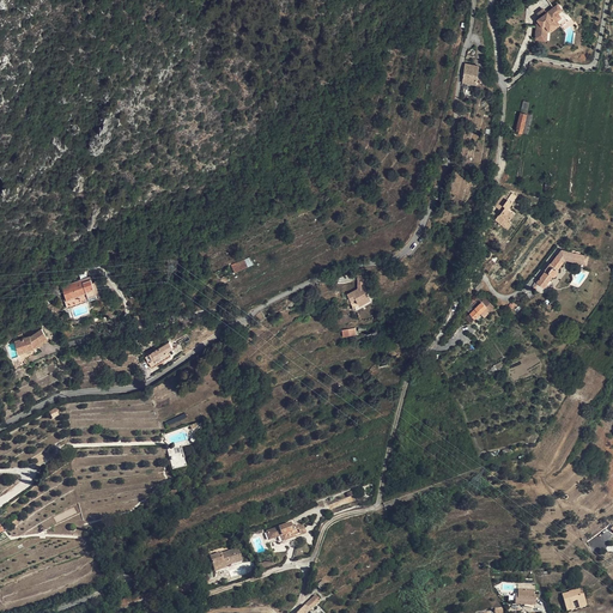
[(539,18),(536,38),(550,40),(550,31),(553,31),(562,24),(559,20),(564,16),(560,12),(564,8),(559,2),(548,11),(546,7),(539,13),(541,17),(539,18)]
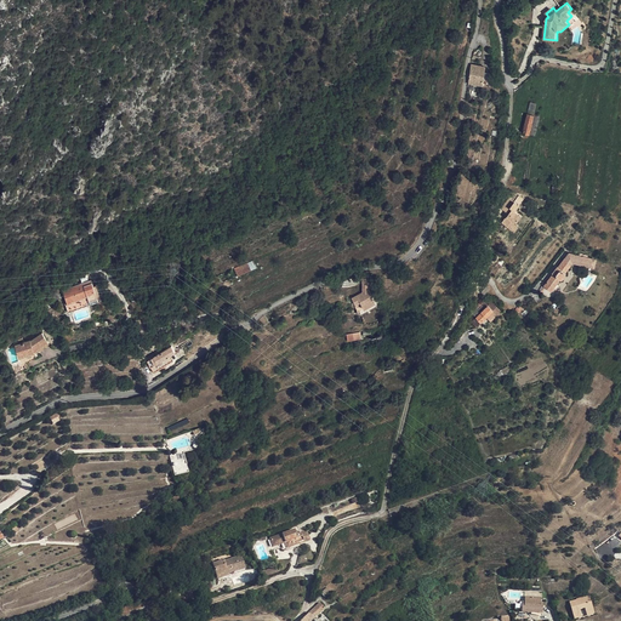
[(471,64),(468,85),(484,86),(485,67),(471,64)]
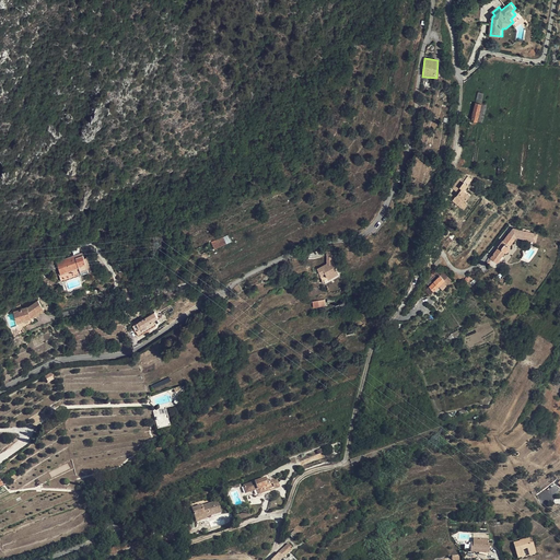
[(479,104),(476,103),(473,121),(477,123),(481,106),(479,105),(479,104)]
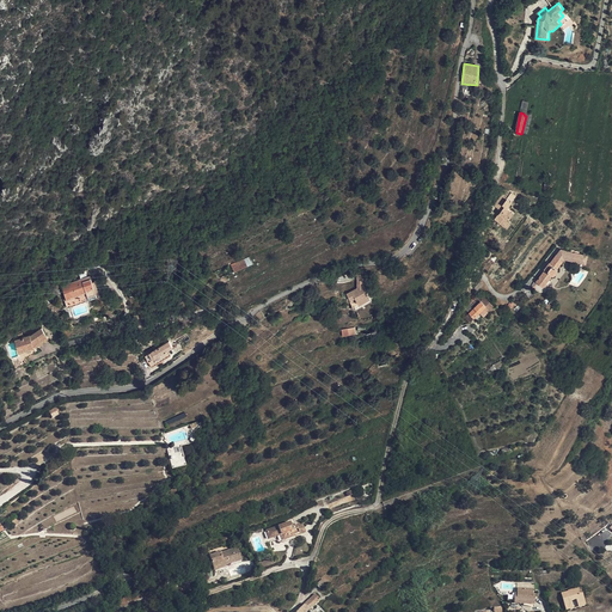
[(493,209),(495,212),(503,200),(501,199),(493,209)]
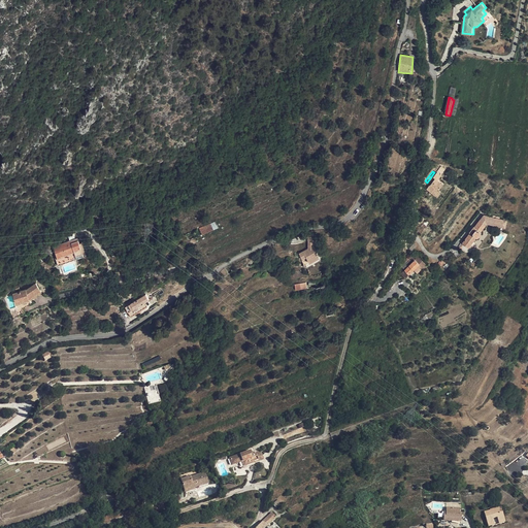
[(428,184),(424,191),(433,198),(436,193),(435,191),(439,185),(434,180),(437,175),(434,172),(427,183),(428,184)]
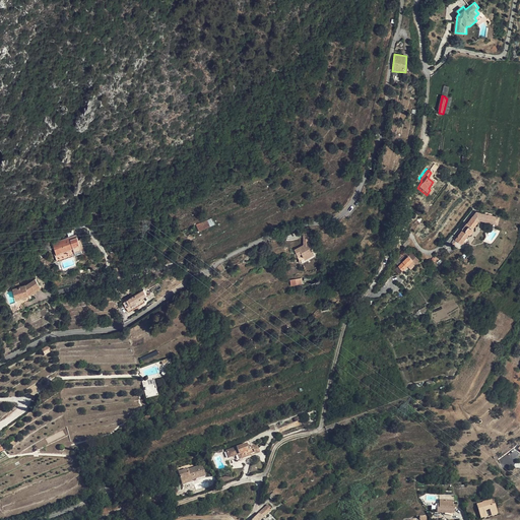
[(469,232),(474,224),(475,223),(494,229),(496,221),(473,215),(469,220),(464,226),(463,226),(458,232),(459,233),(452,243),(455,245),(459,239),(462,241),(465,238),(466,239),(470,233),(469,232)]
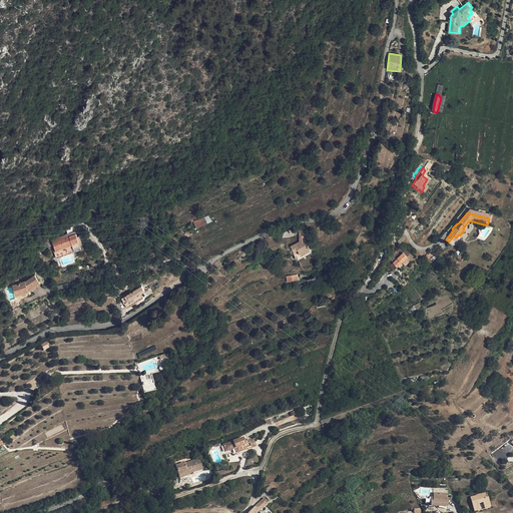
[(204,217),(193,222),(196,228),(207,223),(204,217)]
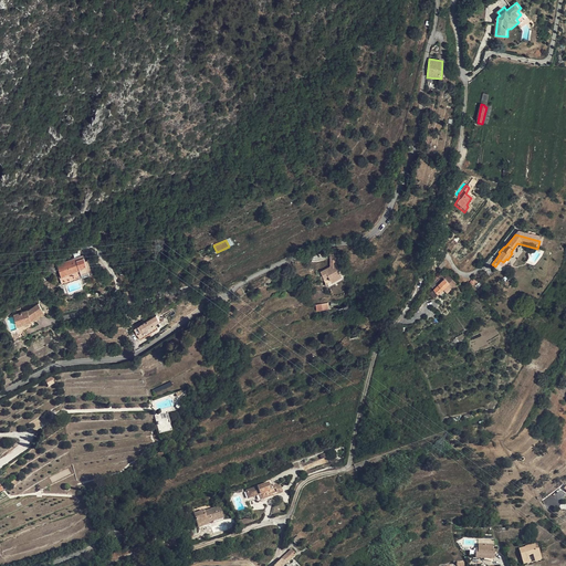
[(62,276),(60,278),(63,285),(71,282),(70,279),(92,270),(91,268),(88,261),(86,262),(84,255),(63,263),(63,264),(59,266),(62,276)]
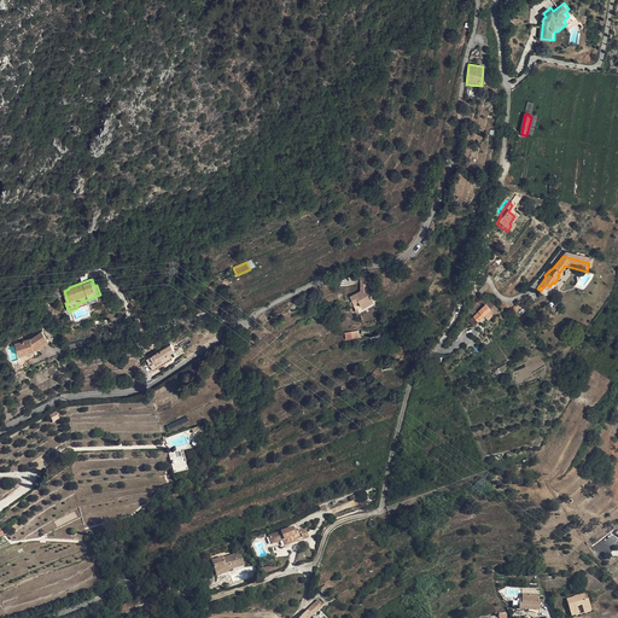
[(363,290),(372,303),(374,302),(367,289),(363,290)]
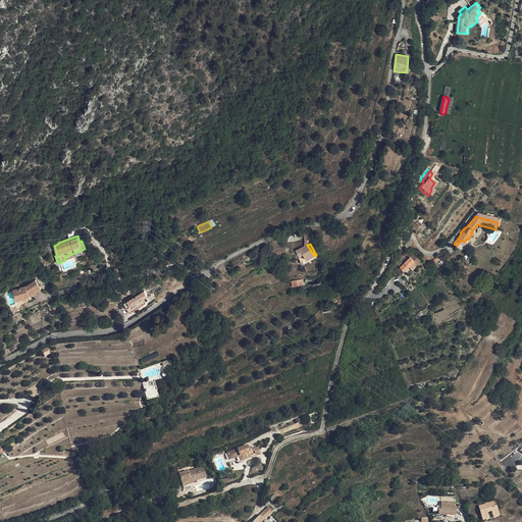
[(314,256),(307,245),(305,246),(301,248),(306,256),(309,255),(311,258),(314,256)]
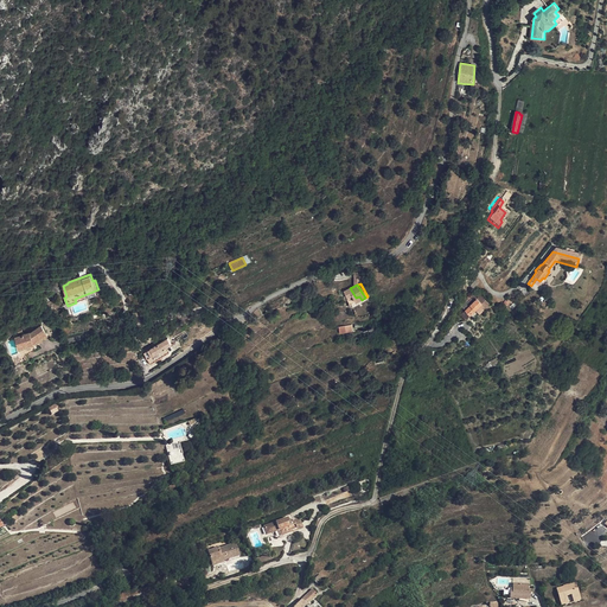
[(356,298),(350,288),(345,292),(347,299),(352,296),(355,299),(356,298)]
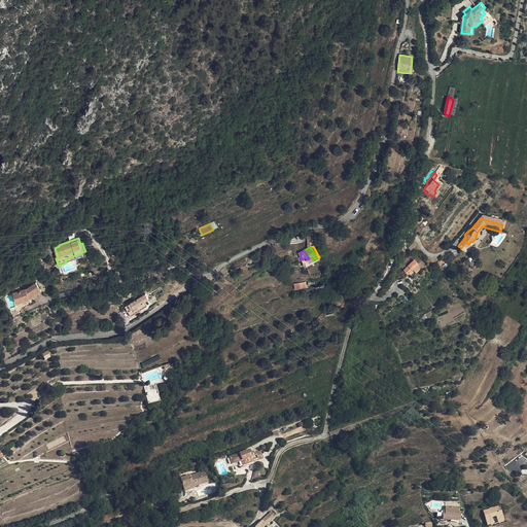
[(86,255),(85,251),(65,259),(66,262),(86,255)]
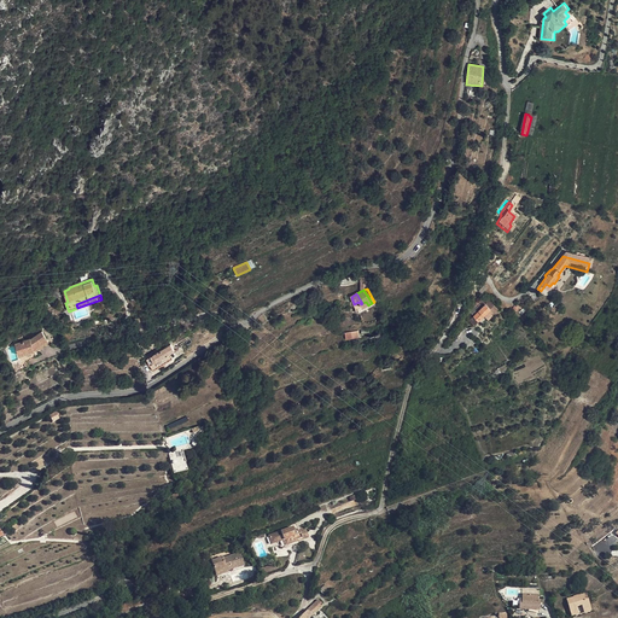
[(489,321),(500,310),(490,301),(471,320),(476,325),(484,318),(489,321)]
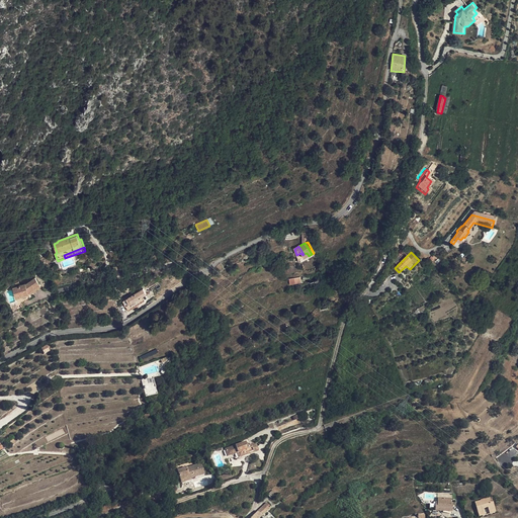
[(18,306),(12,309),(13,313),(24,307),(22,304),(32,298),(31,295),(41,287),(35,278),(26,285),(26,284),(19,286),(13,288),(18,306)]
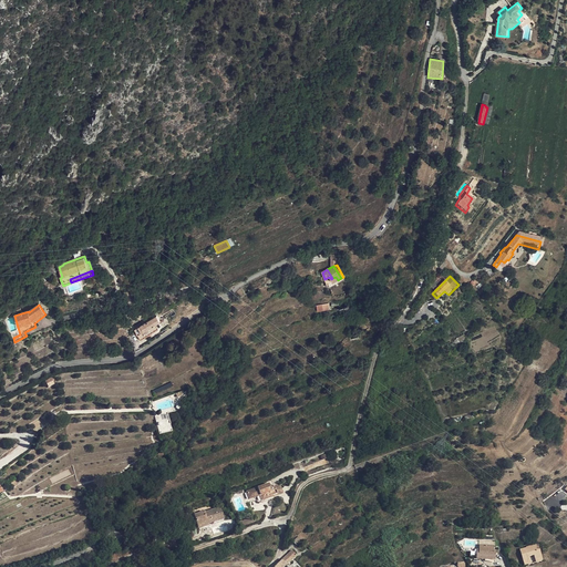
[(161,322),(157,317),(135,330),(142,341),(157,331),(155,327),(161,322)]
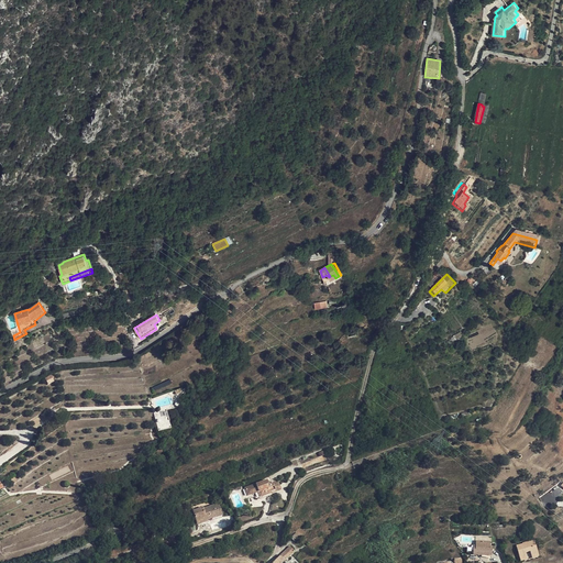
[(56,378),(55,375),(41,382),(44,387),(45,387),(55,383),(54,379),(56,378)]
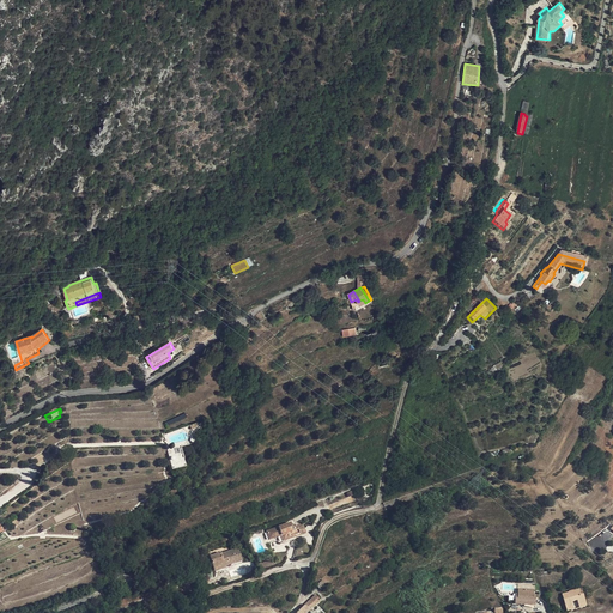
[(352,461),(380,456),(378,450),(351,455),(352,461)]
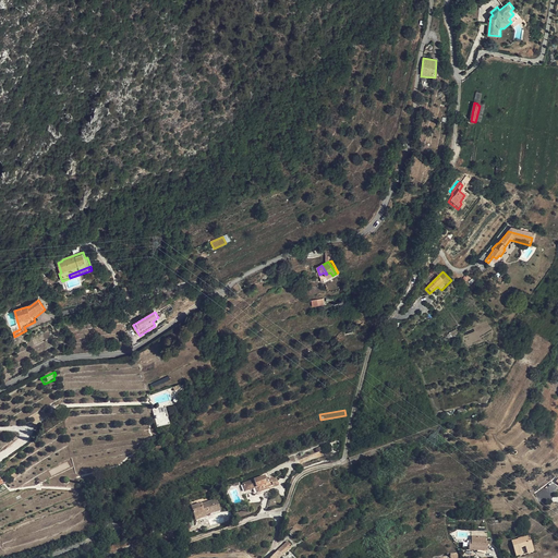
[(322,447),(300,456),(303,463),(325,455),(322,447)]
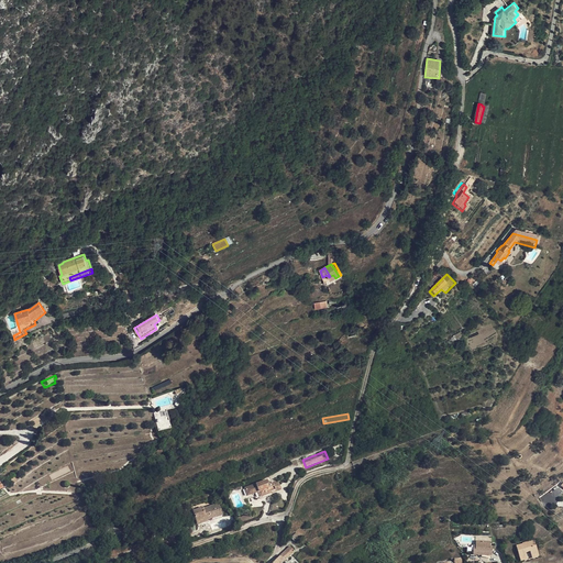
[(247,496),(257,493),(261,493),(262,497),(272,494),(272,493),(275,492),(273,484),(268,485),(267,482),(245,489),(247,496)]
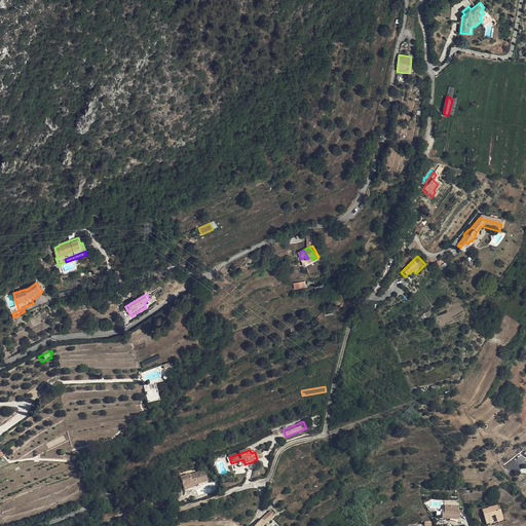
[(255,452),(257,459),(254,460),(254,461),(263,458),(260,450),(255,452)]
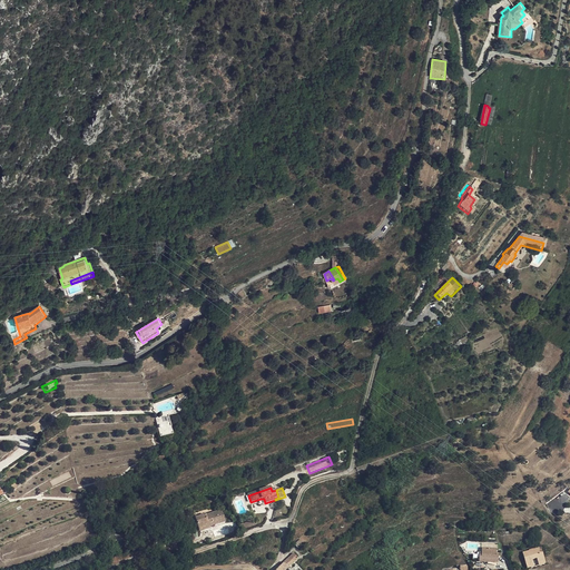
[(208,524),(209,528),(225,523),(222,511),(206,516),(206,514),(196,518),(198,528),(208,524)]
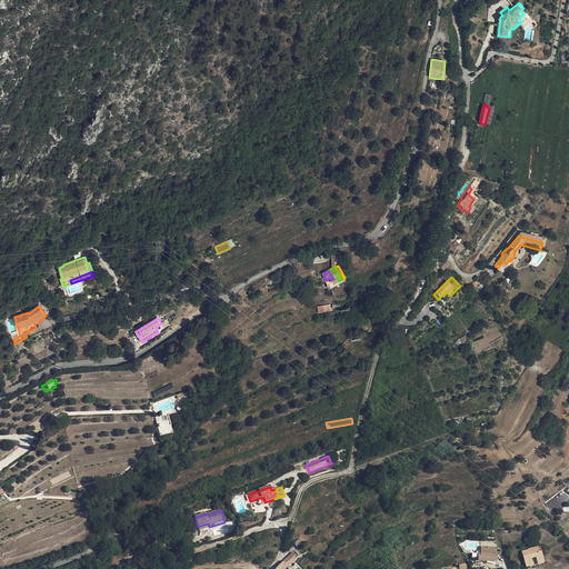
[(529,551),(528,551),(521,552),(526,568),(545,563),(540,547),(533,548),(535,550),(529,551)]
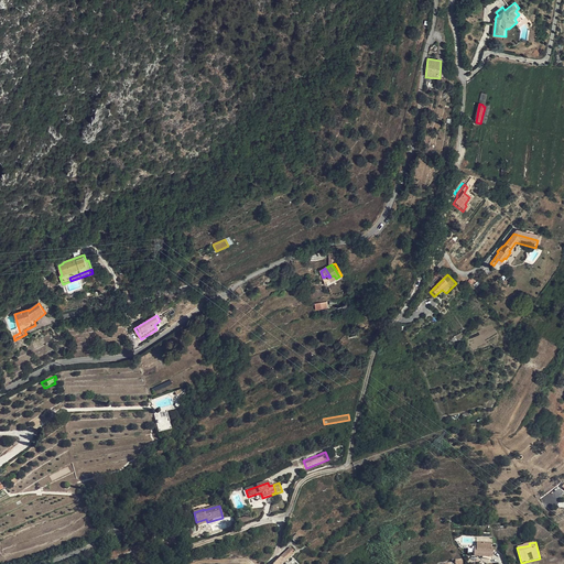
[(490,549),(490,544),(476,543),(476,549),(474,549),(474,553),(484,553),(484,557),(492,557),(492,549),(490,549)]
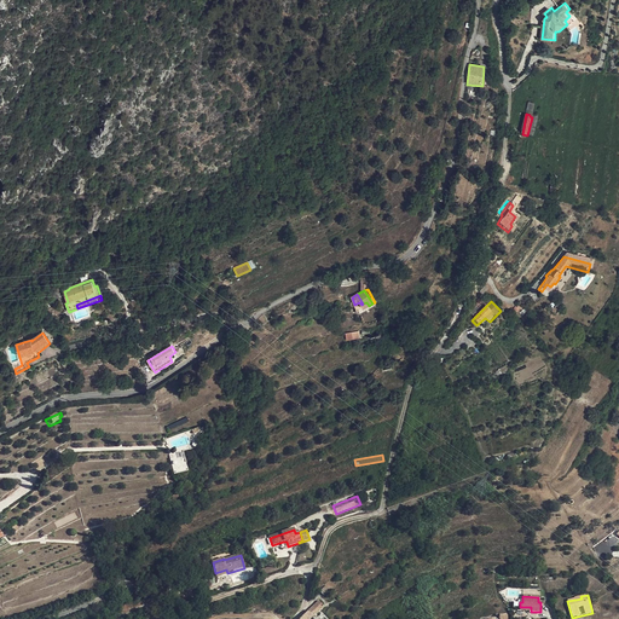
[(323,608),(318,602),(312,608),(317,613),(323,608)]
